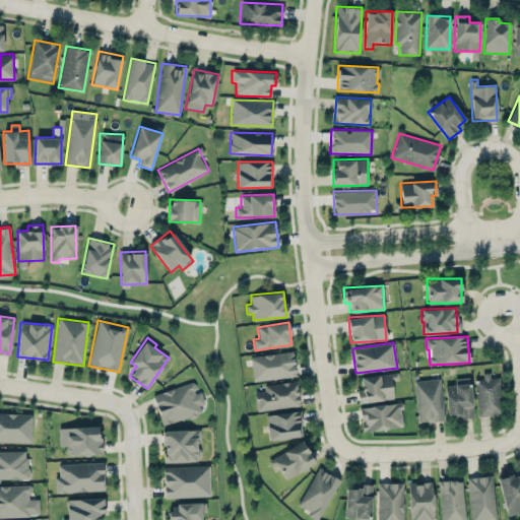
[(253,381),(296,377),(294,351),(250,355),(253,381)]
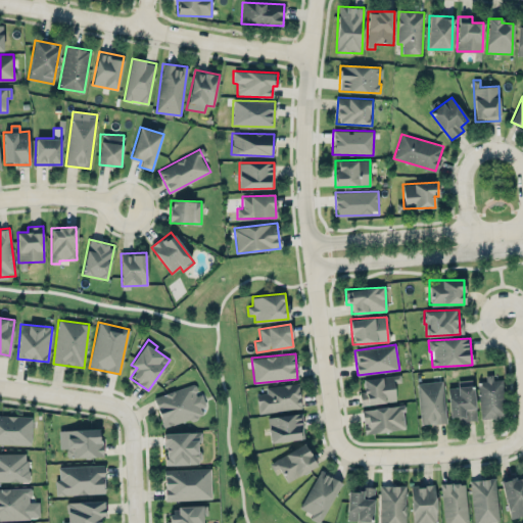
[(395,400),(393,383),(401,382),(400,374),(363,379),(364,391),(359,391),(361,405),(395,400)]
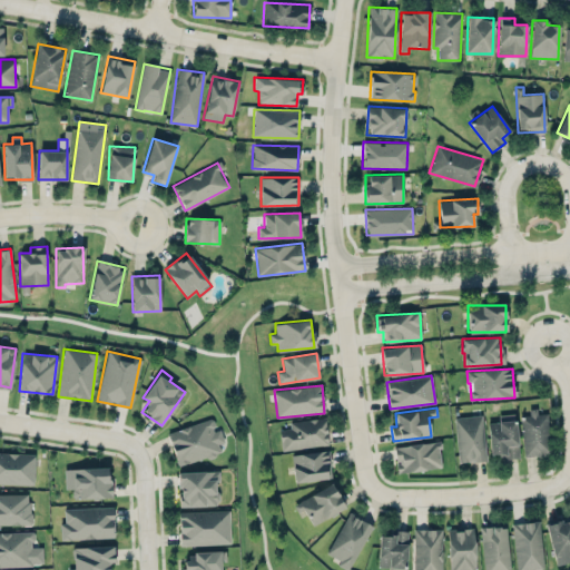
[(547,411),(529,411),(529,415),(521,416),(522,457),(549,455),(547,411)]
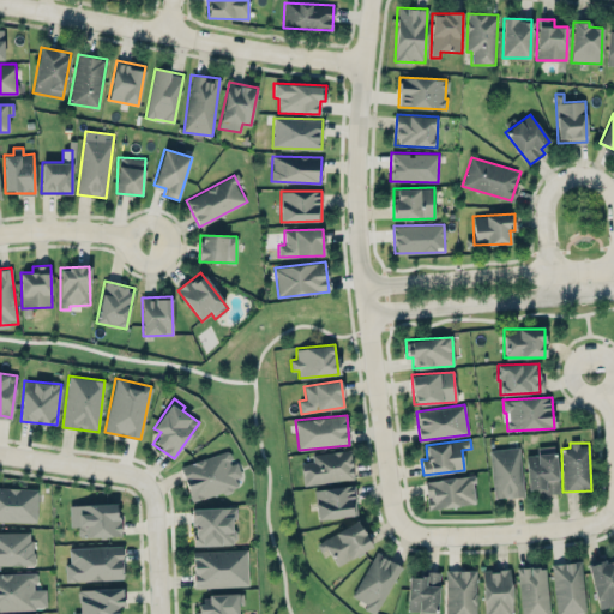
[(524,456),(528,489),(540,488),(540,494),(559,493),(554,445),(536,447),(537,453),(524,456)]
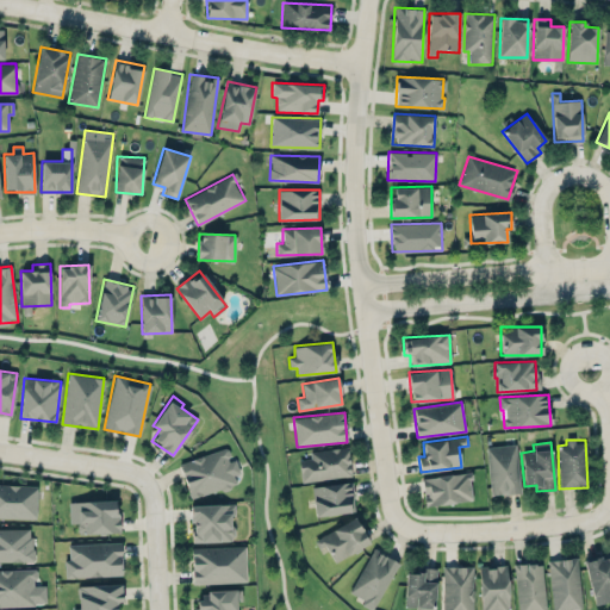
[(521,491),(514,443),(485,447),(492,496),(521,491)]
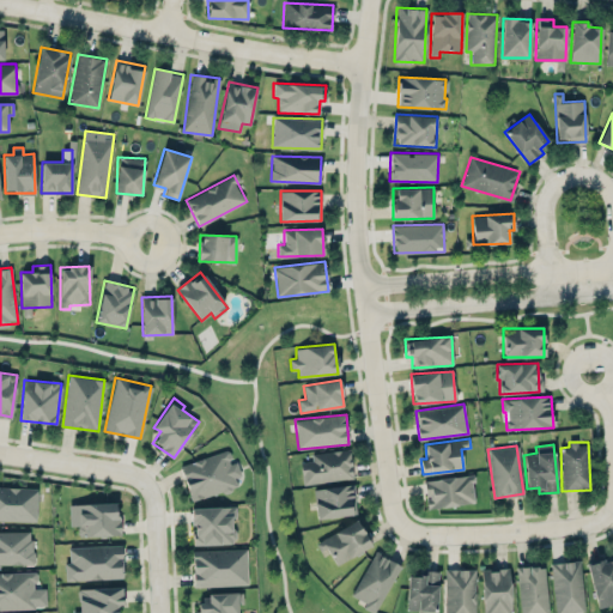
[(181,463),(190,501),(237,487),(235,477),(241,475),(236,461),(231,462),(229,450),(181,463)]
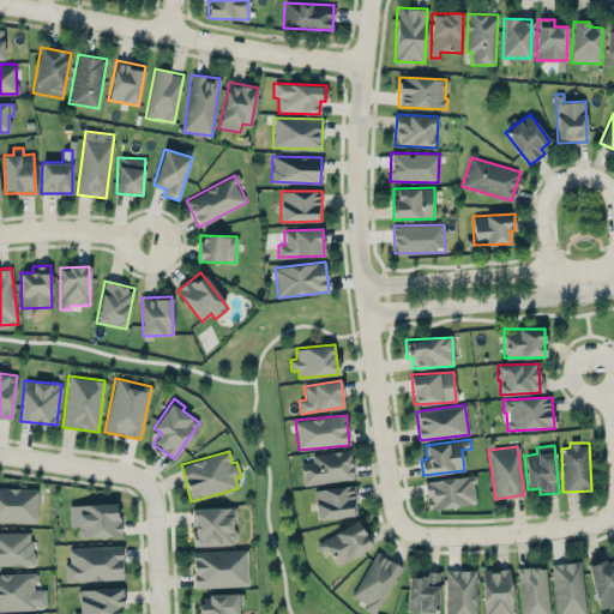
[(312,453),(313,462),(301,462),(302,483),(353,481),(350,451),(312,453)]
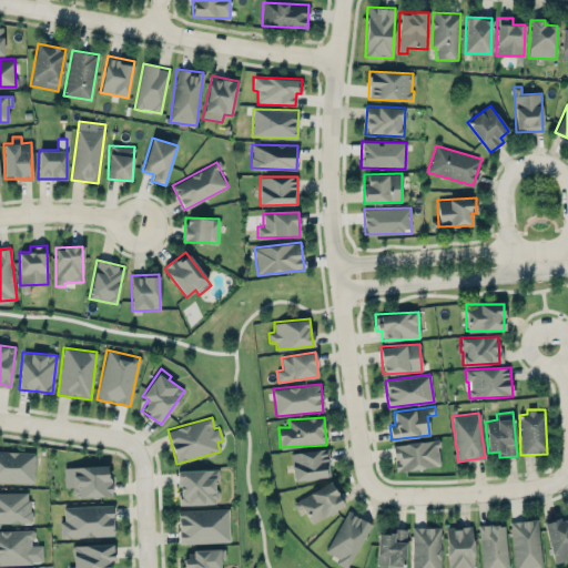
[(393,445),(396,472),(440,465),(437,438),(393,445)]
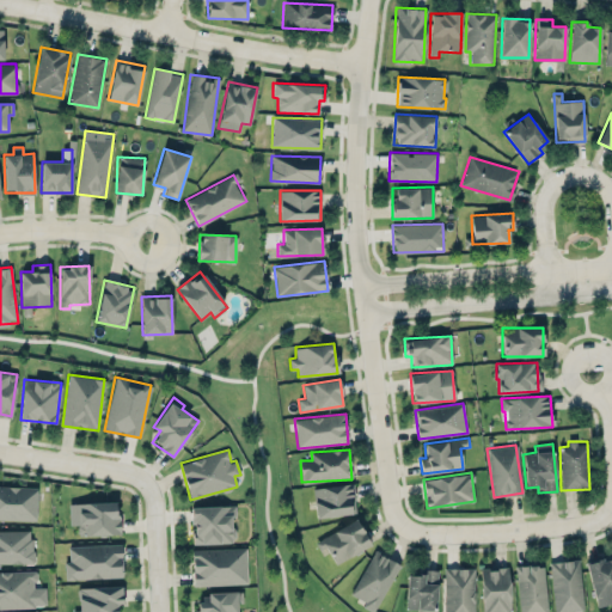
[(317,519),(356,513),(353,483),(312,488),(317,519)]
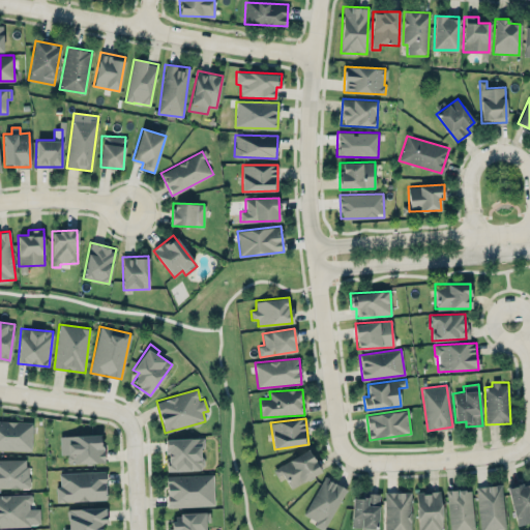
[(0,449),(31,450),(32,421),(0,420),(0,449)]
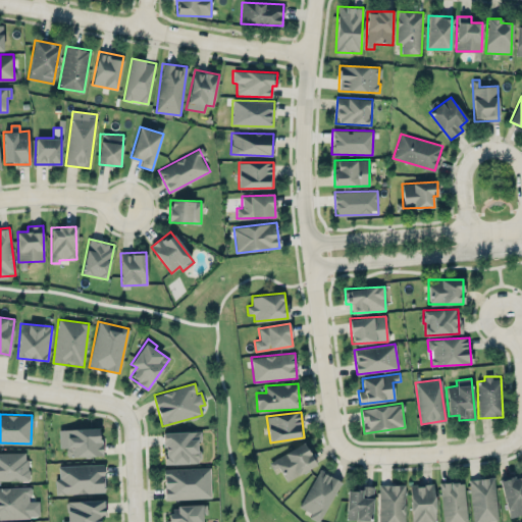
[(58,429),(58,448),(66,448),(66,457),(102,456),(101,428),(58,429)]
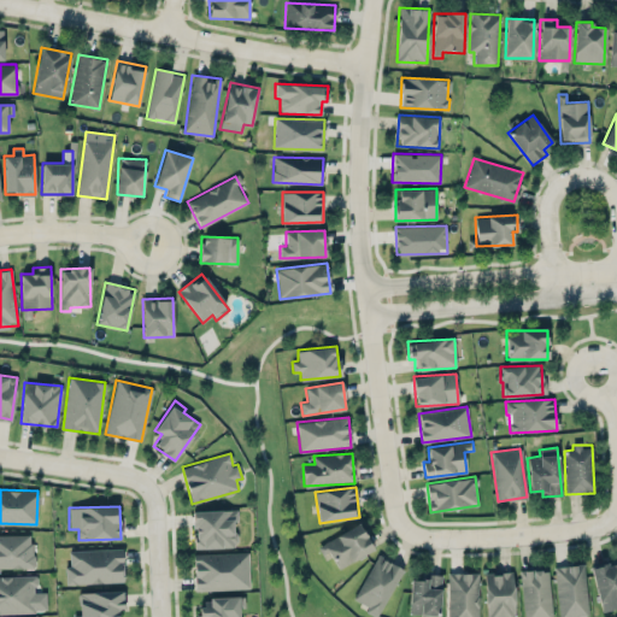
[(236,547),(235,510),(193,511),(194,548),(236,547)]
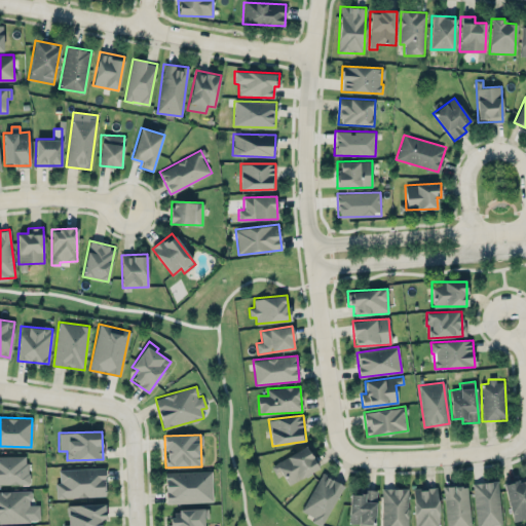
[(28,456),(0,455),(0,484),(28,484),(28,456)]
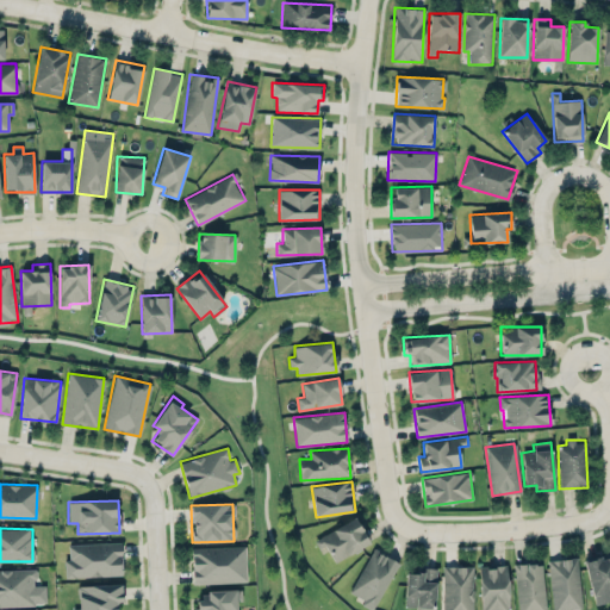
[(122,542),(68,543),(68,560),(64,560),(64,577),(122,576),(122,542)]
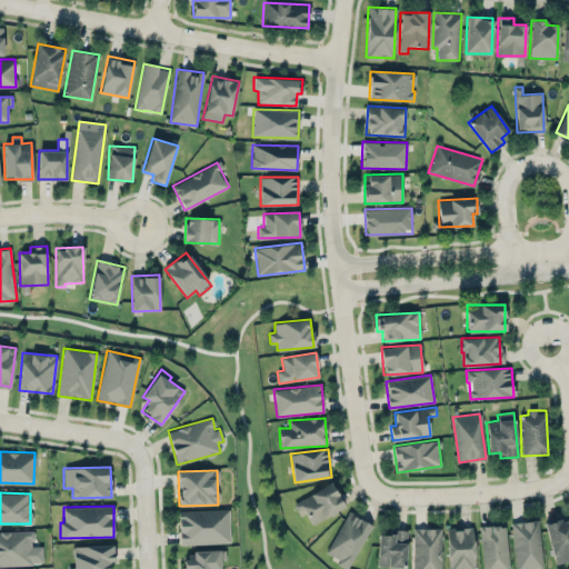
[(179,511),(180,545),(230,543),(229,509),(179,511)]
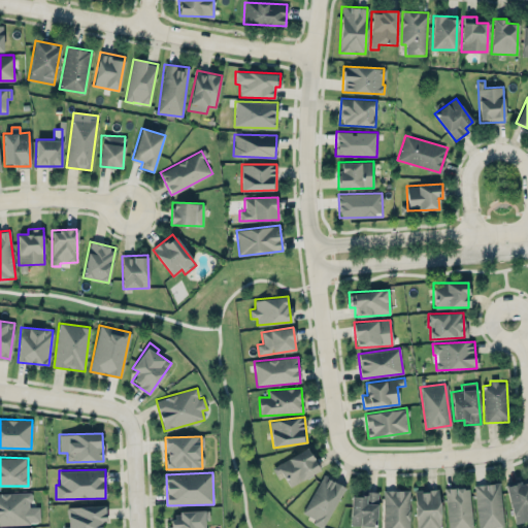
[(316,519),(312,523),(322,527),(323,527),(344,486),(322,474),(303,513),(316,519)]
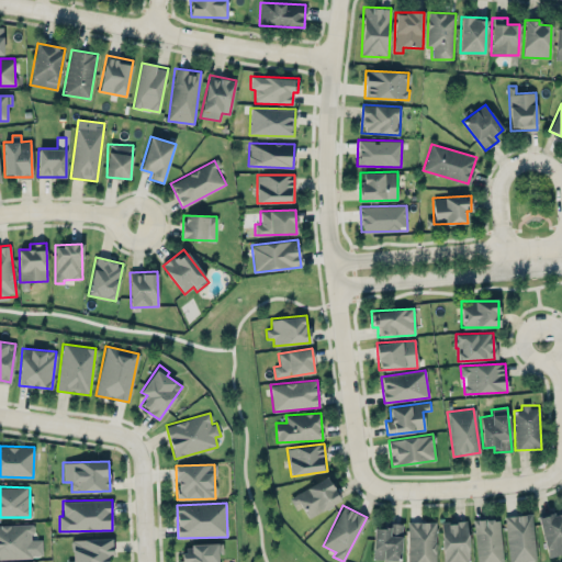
[(561,512),(538,517),(547,557),(561,553),(561,512)]
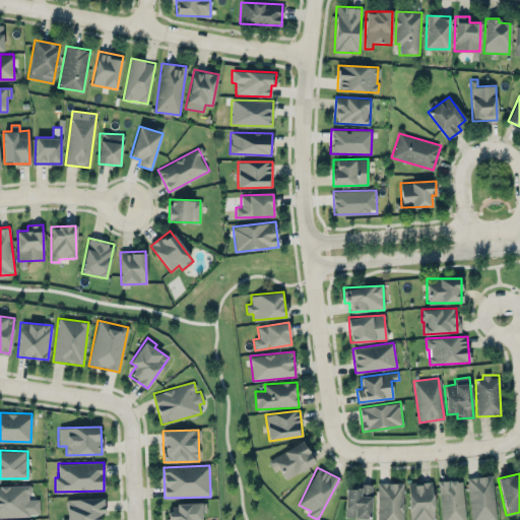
[(469,519),(495,519),(494,476),(467,476),(469,519)]
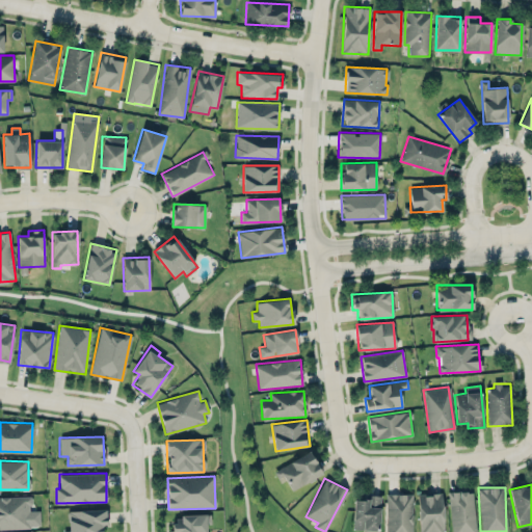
[(475,531),(473,490),(449,491),(450,531),(475,531)]
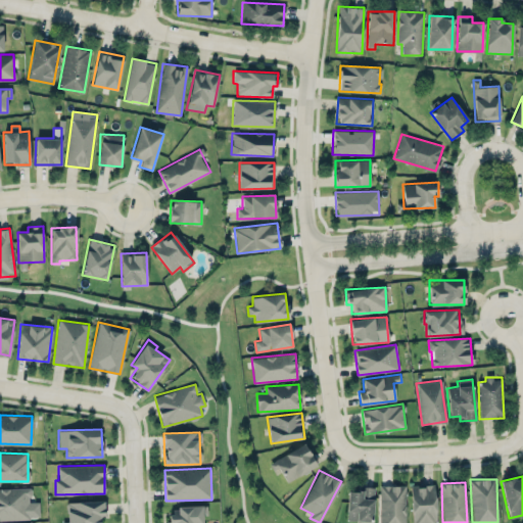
[(435,522),(434,484),(411,485),(412,522),(435,522)]
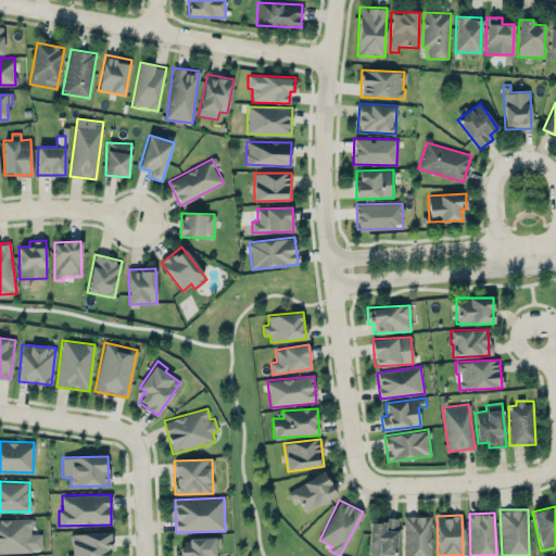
[(431,555),(431,516),(403,516),(403,555),(431,555)]
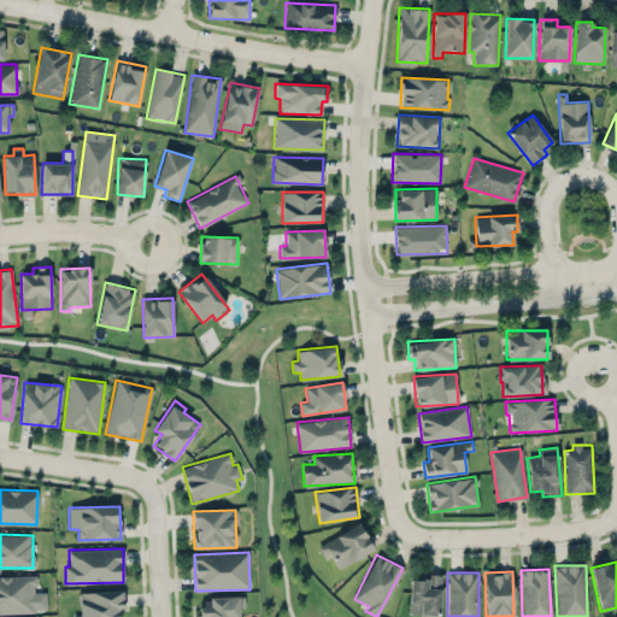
[(0,576),(0,612),(46,612),(46,592),(36,592),(36,575),(0,576)]
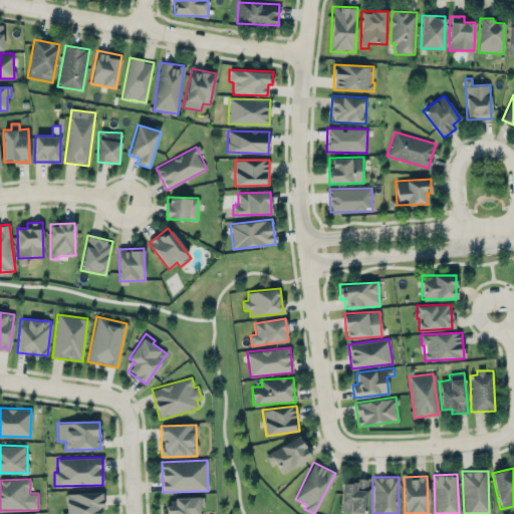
[(366,512),(367,481),(341,480),(340,511),(366,512)]
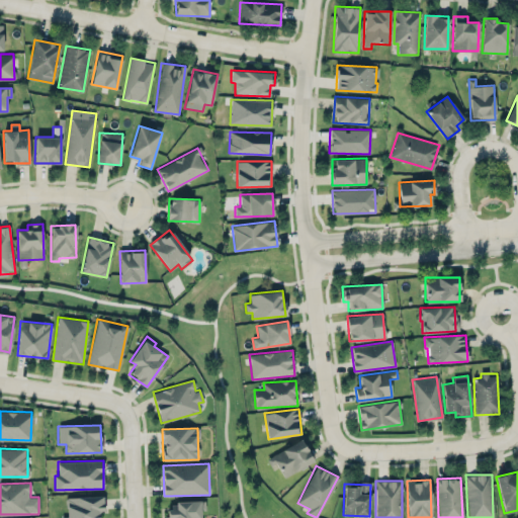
[(105,510),(104,496),(66,497),(67,517),(62,517),(99,517),(99,510),(105,510)]
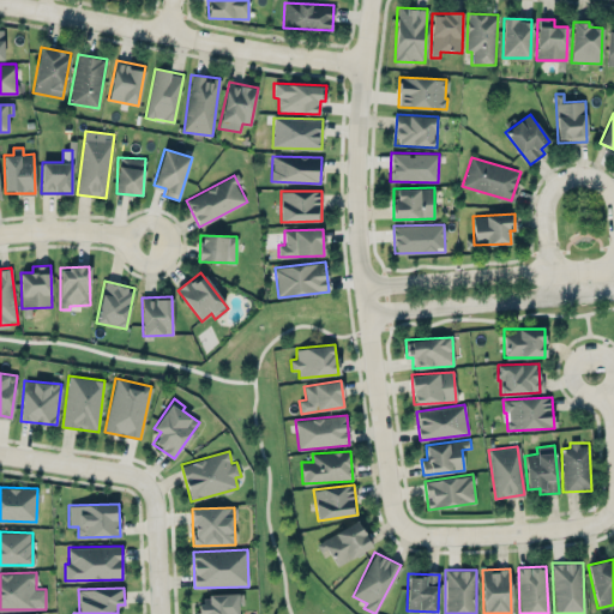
[(244,594),(197,595),(197,613),(239,613),(239,605),(244,605),(244,594)]
